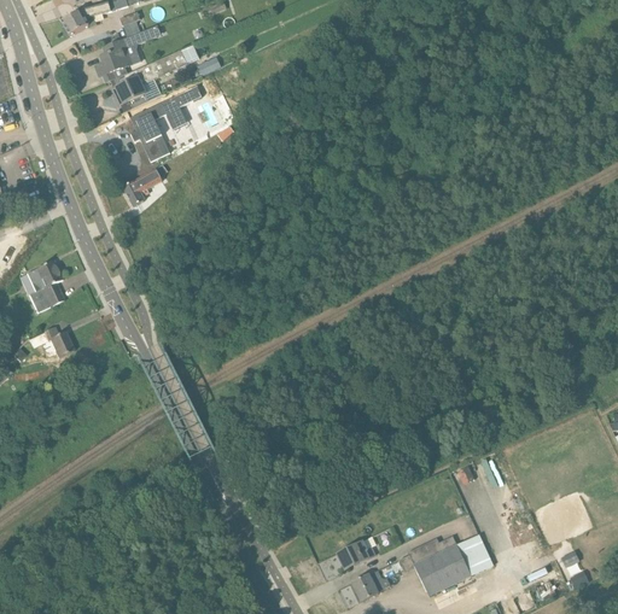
[(106,3),(81,10),(88,24),(89,27),(97,23),(93,15),(134,3),(140,0),(112,0),(109,1),(106,3)]
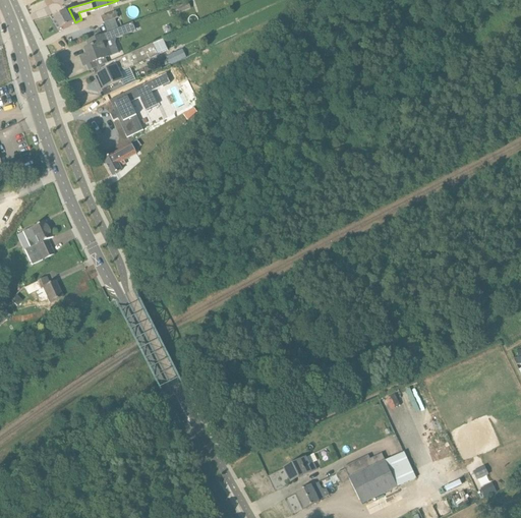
[(177,11),(191,6),(188,0),(175,5),(177,11)]
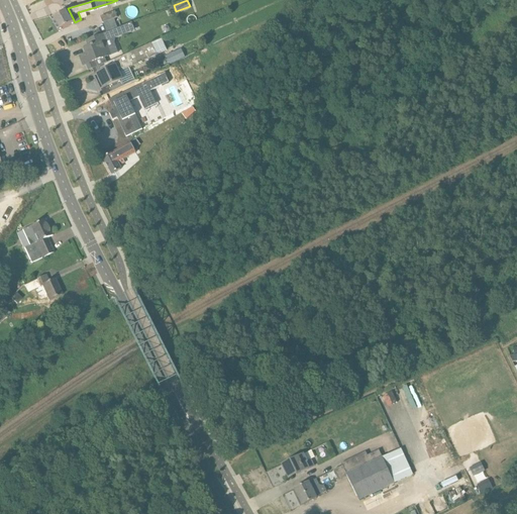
[(59,29),(74,20),(68,8),(52,17),(59,29)]
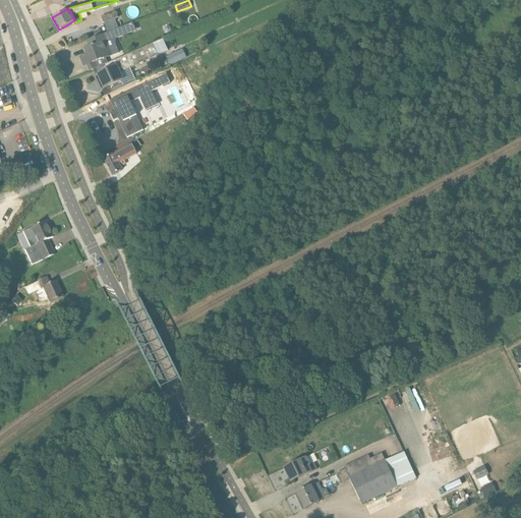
[(116,9),(102,14),(104,20),(118,15),(116,9)]
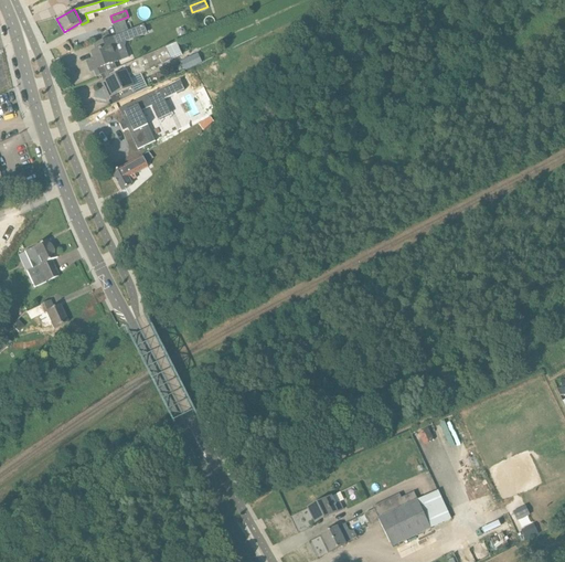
[(91,70),(100,65),(121,57),(116,43),(144,32),(140,23),(104,38),(94,42),(96,49),(92,51),(94,56),(86,60),(91,70)]
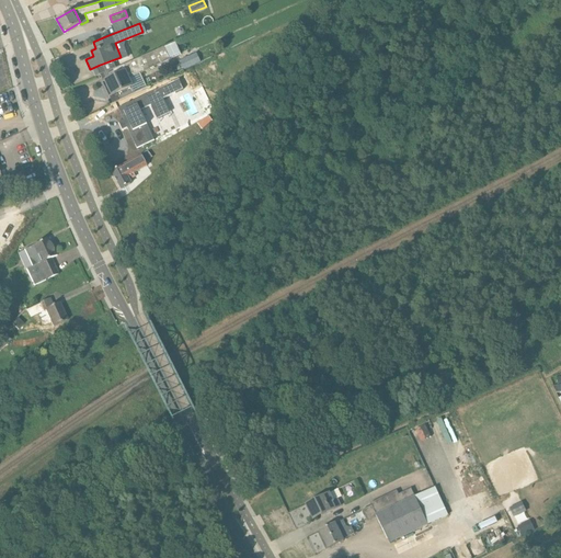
[(111,69),(113,75),(105,78),(113,93),(116,91),(119,98),(135,91),(128,77),(169,56),(164,45),(111,69)]
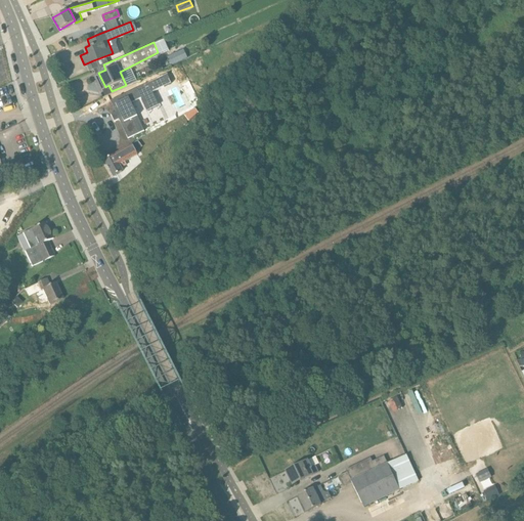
[(181,58),(185,57),(187,56),(183,47),(167,54),(171,63),(181,58)]
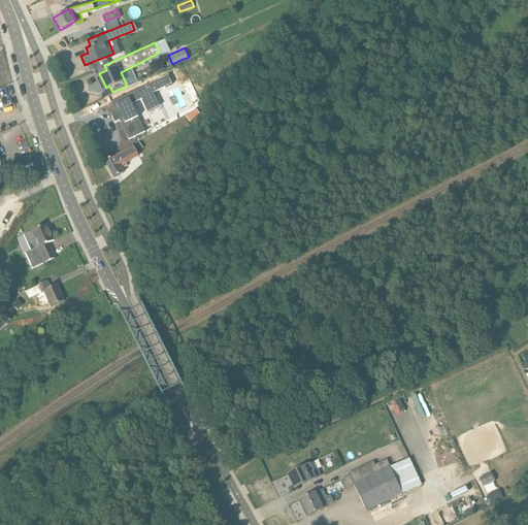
[(129,136),(145,129),(132,101),(142,97),(172,83),(167,72),(111,99),(129,136)]
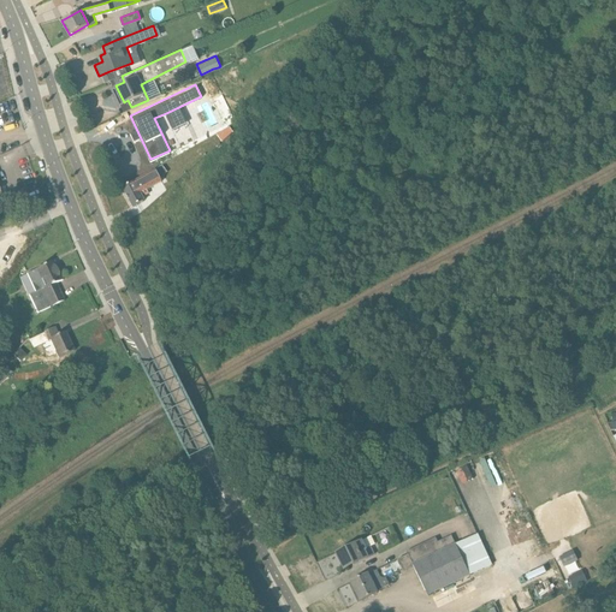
[(241,102),(246,108),(252,105),(246,97),(241,102)]
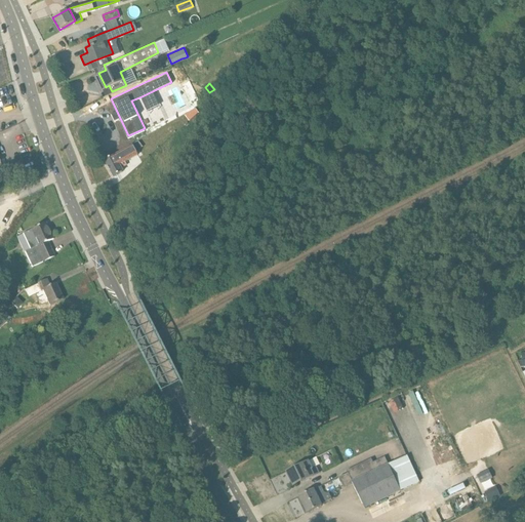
[(196,107),(185,113),(189,119),(199,111),(196,107)]
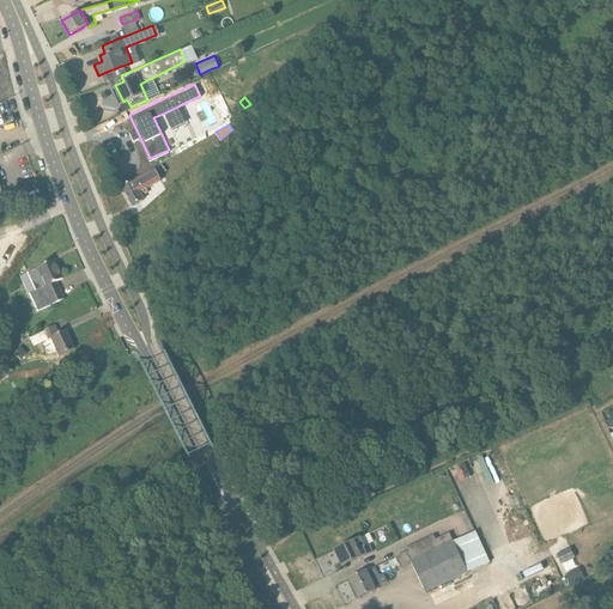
[(132,203),(147,195),(144,188),(146,187),(144,182),(159,175),(155,166),(122,184),(132,203)]
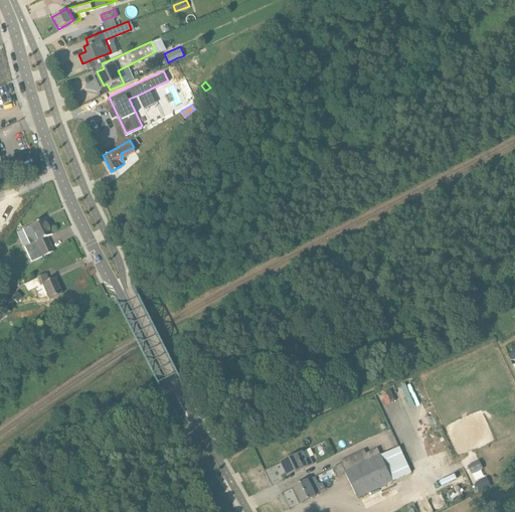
[(24,244),(32,260),(53,249),(46,234),(52,232),(45,216),(22,226),(25,234),(32,230),(36,238),(29,242),(24,244)]
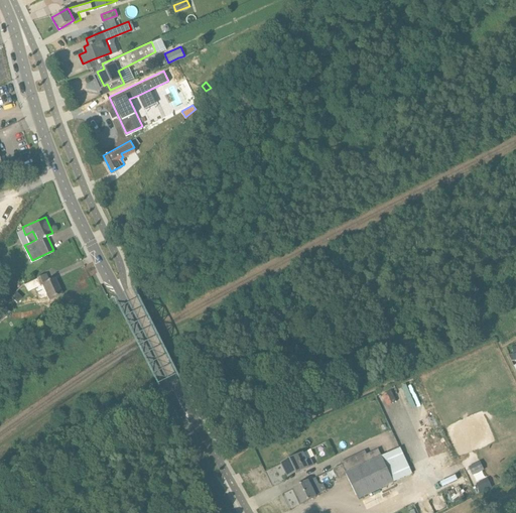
[(24,281),(23,282),(27,289),(34,286),(39,297),(46,295),(48,298),(61,292),(54,276),(48,278),(46,272),(25,282),(24,281)]
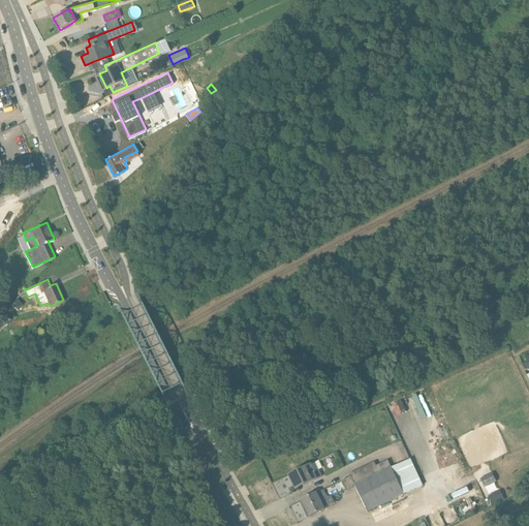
[(23,303),(17,297),(11,302),(18,309),(23,303)]
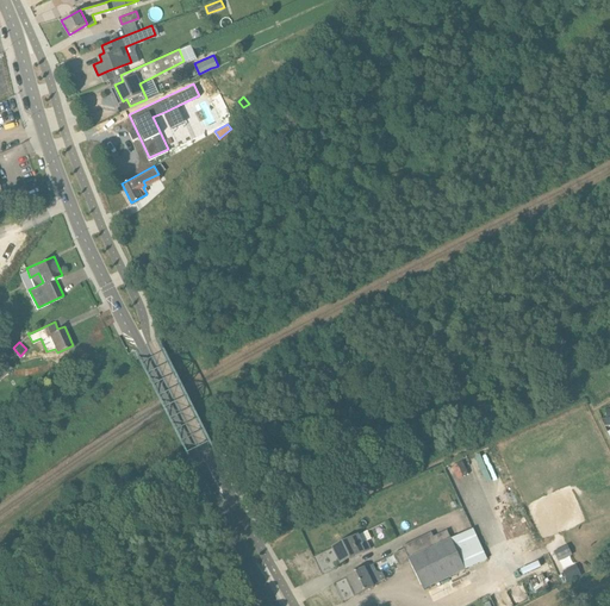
[(356,555),(372,547),(368,538),(372,537),(367,528),(334,544),(341,560),(355,553),(356,555)]
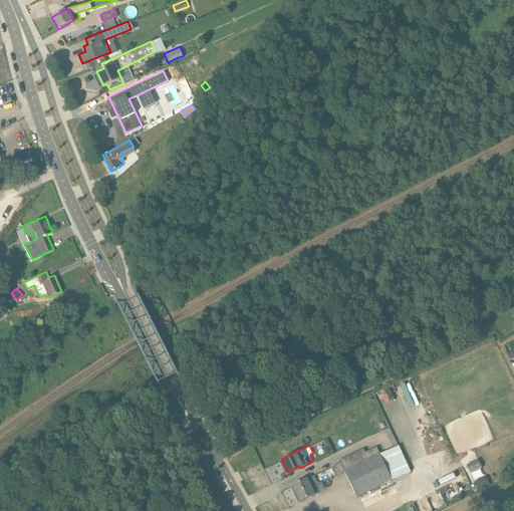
[(340,461),(344,469),(380,452),(377,445),(365,450),(363,447),(339,459),(340,461)]
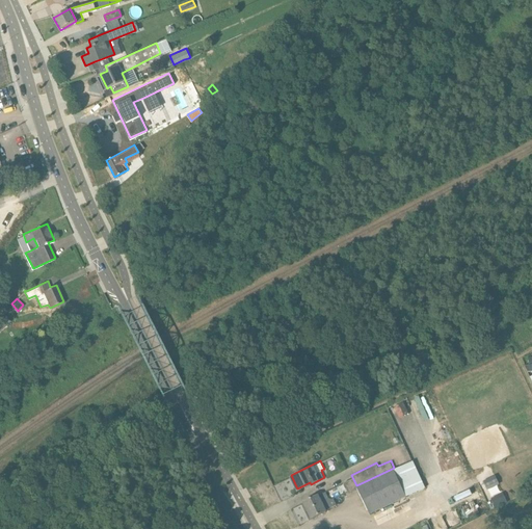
[(356,485),(357,487),(370,512),(406,495),(394,468),(356,485)]
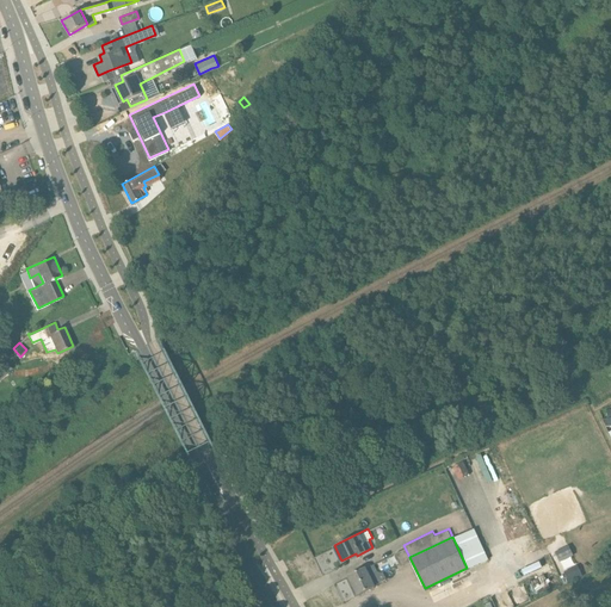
[(568,543),(555,549),(560,559),(573,553),(568,543)]
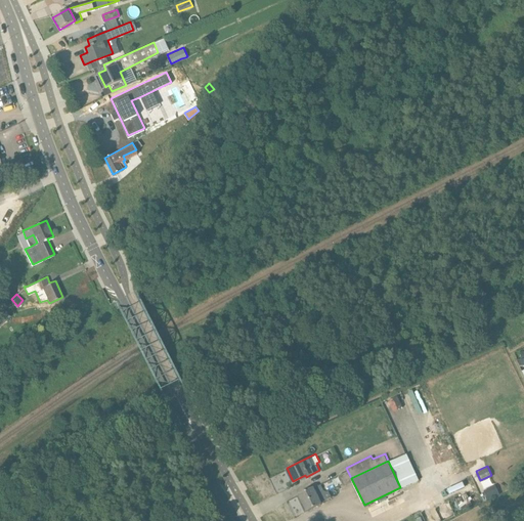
[(352,480),(351,478),(347,470),(339,474),(343,484),(352,480)]
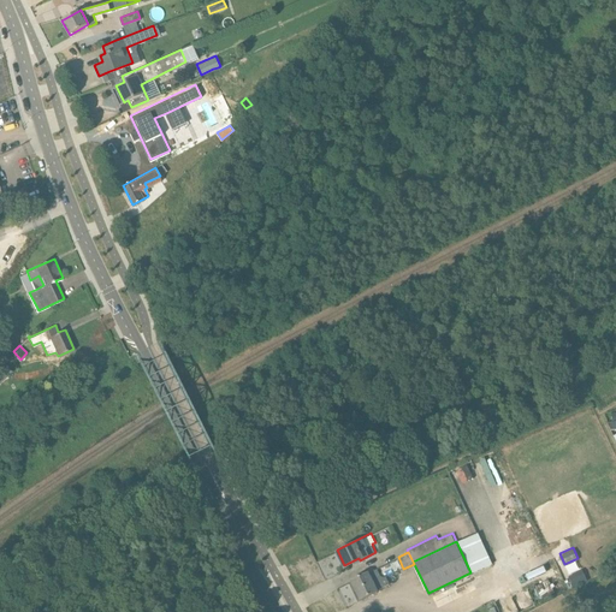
[(360,599),(378,590),(383,584),(390,582),(386,575),(384,575),(380,575),(377,566),(351,580),(360,599)]
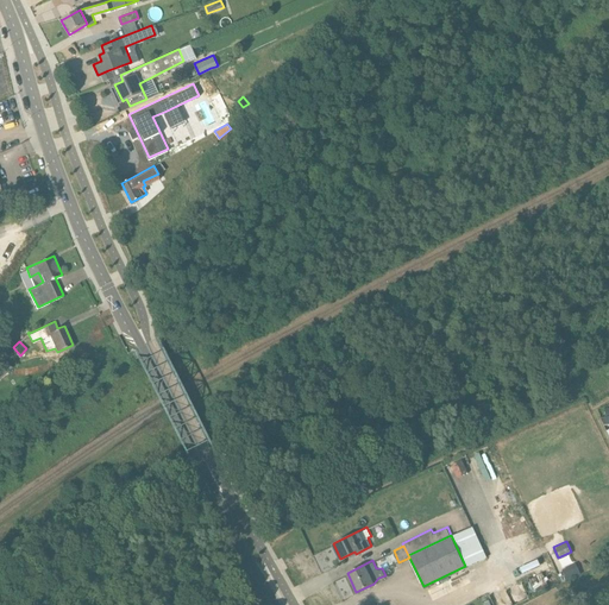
[(576,561),(562,567),(567,579),(581,573),(576,561)]
